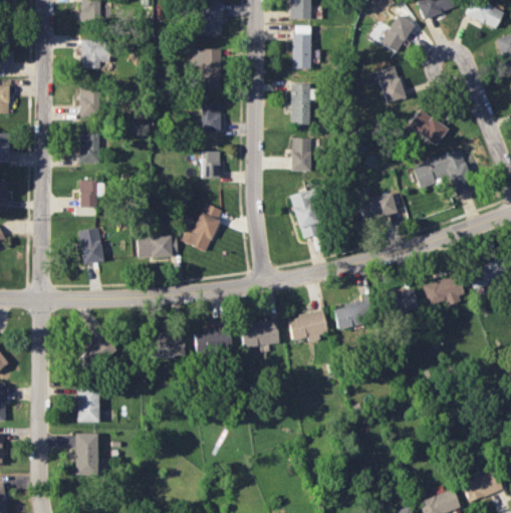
[(0,0),(0,13),(11,13),(10,0),(0,0)]
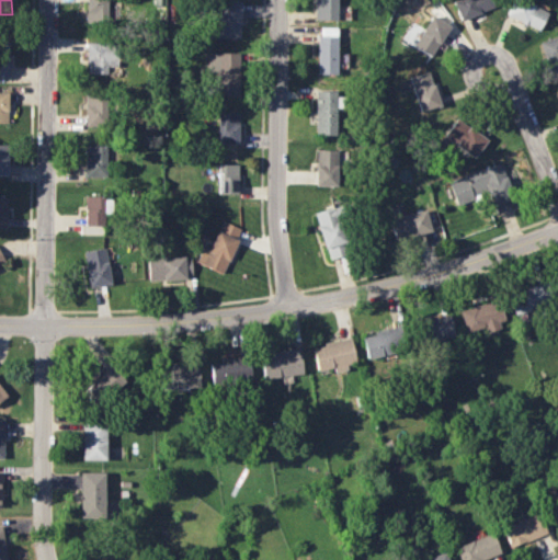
[(110,23),(110,0),(89,0),(89,22),(110,23)]
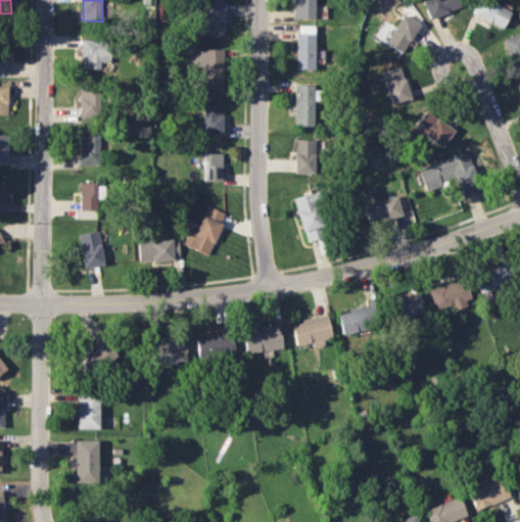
[(296,0),(296,19),(316,19),(316,0),(296,0)]
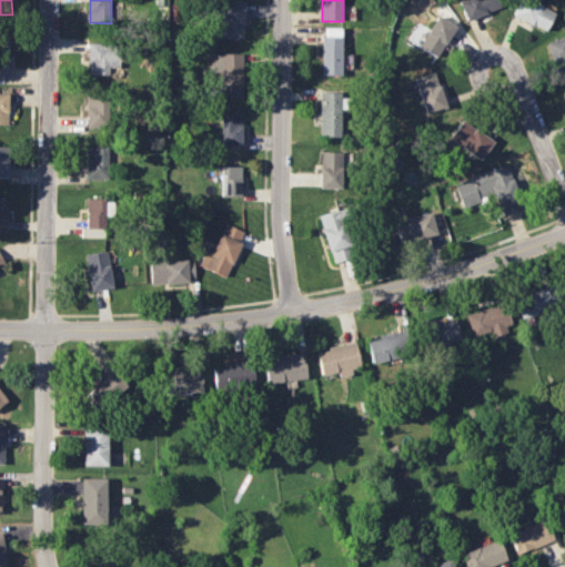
[(503,9),(500,0),(461,0),(467,19),(503,9)]
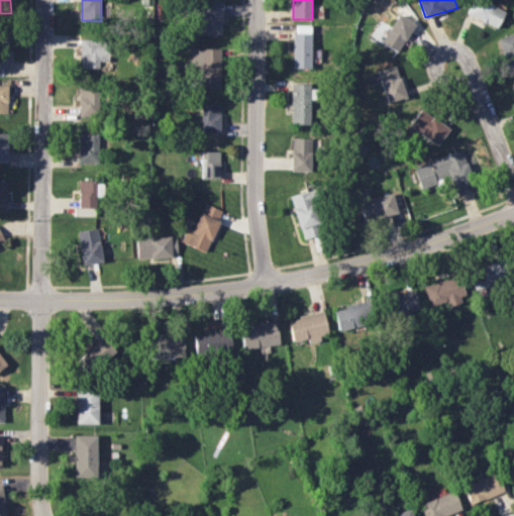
[(475,0),(469,15),(498,29),(507,12),(482,0),(475,0)]
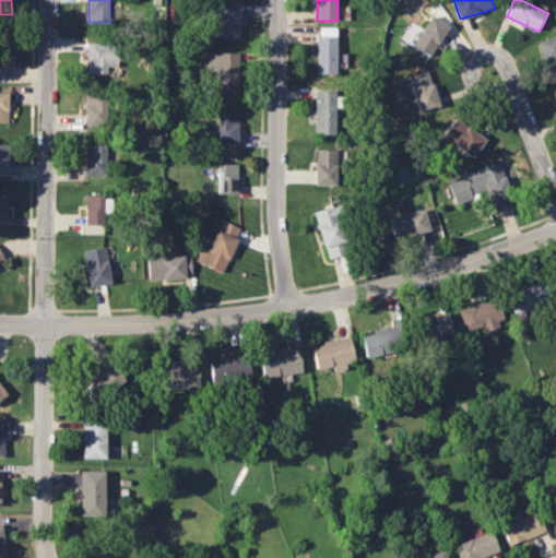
[(220,38),(241,39),(243,3),(221,2),(220,38)]
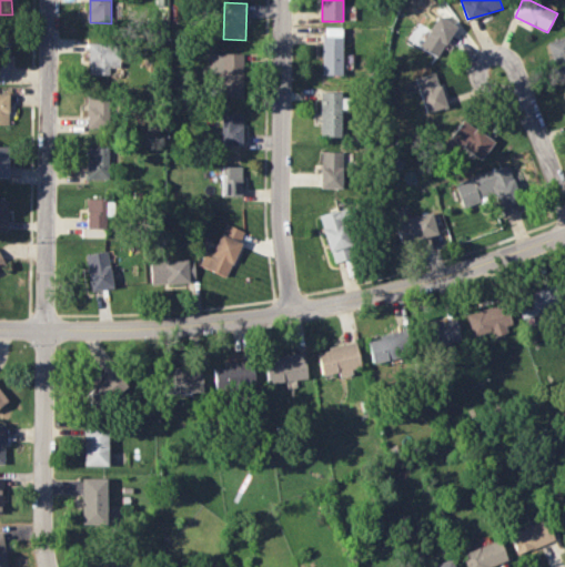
[(458,27),(441,16),(422,47),(439,58),(458,27)]
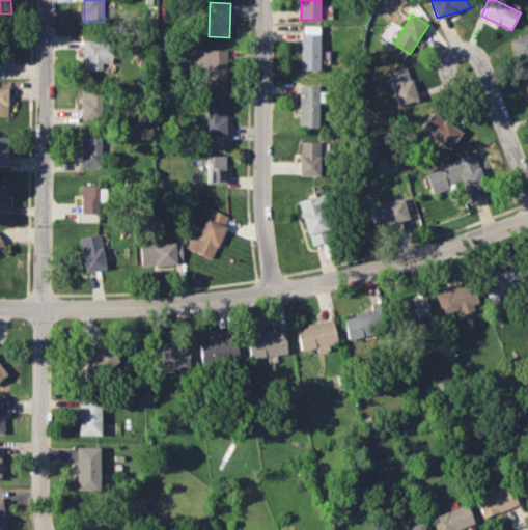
[(303,71),(321,72),(322,27),(304,27),(303,71)]
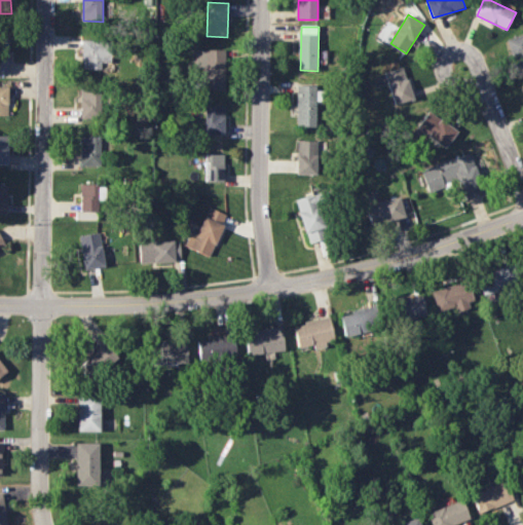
[(522,35),(508,40),(520,75),(522,74),(522,35)]
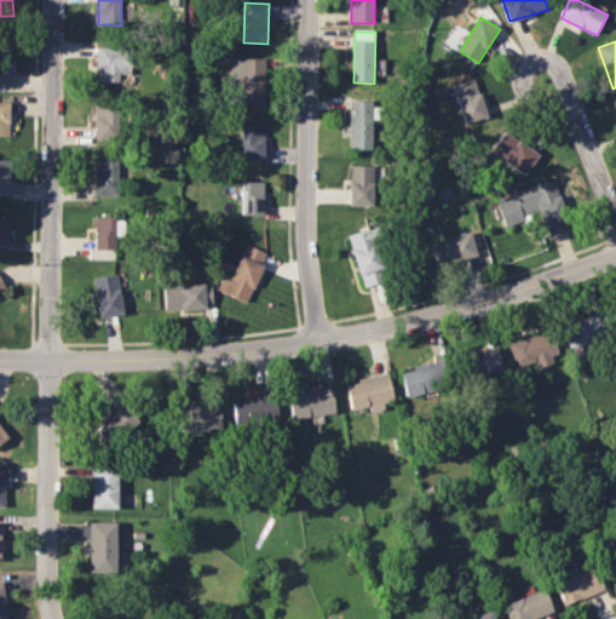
[(12,44),(0,44),(0,85),(13,85),(12,44)]
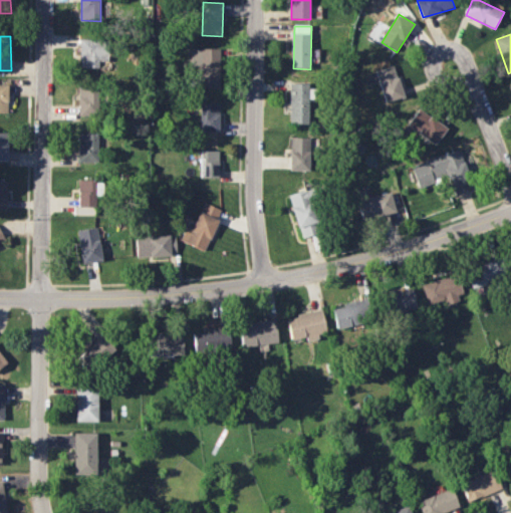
[(80,68),(105,68),(106,40),(81,39),(80,68)]
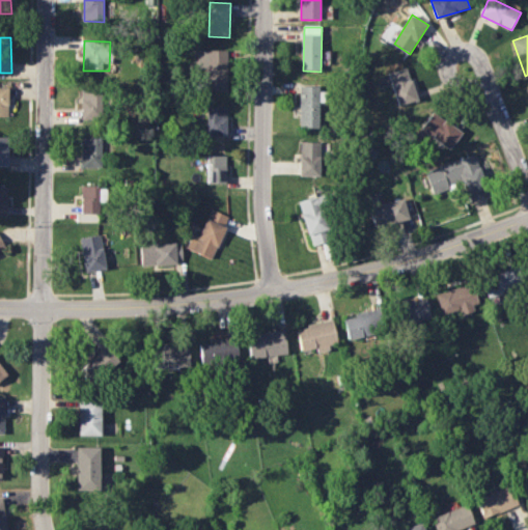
[(228,92),(229,51),(199,51),(199,68),(207,68),(207,91),(228,92)]
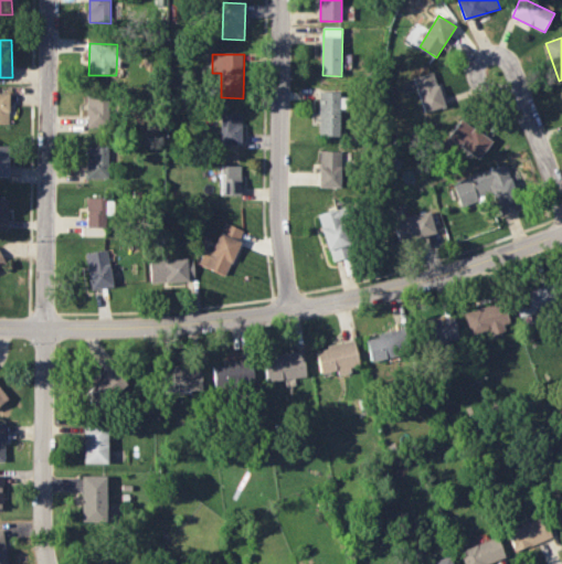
[(444,109),(437,74),(416,77),(424,113),(444,109)]
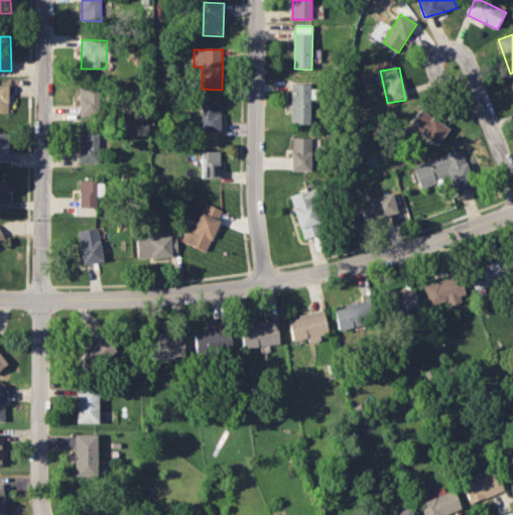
[(291,125),(311,125),(312,85),(292,84),(291,125)]
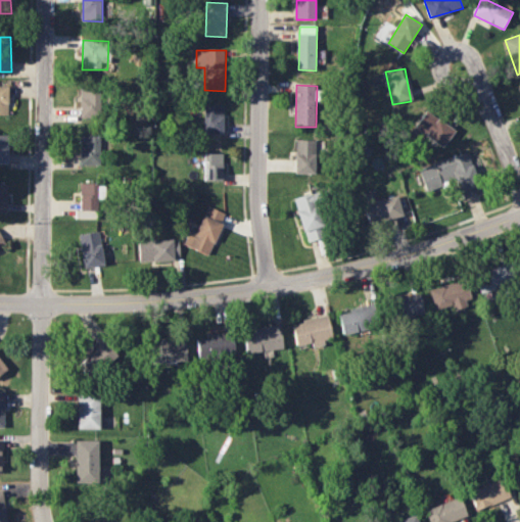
[(0,114),(8,114),(9,87),(0,86),(0,114)]
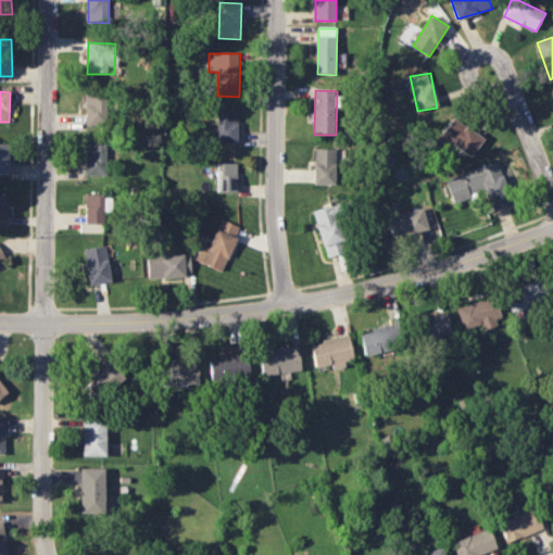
[(87,126),(109,125),(108,95),(86,96),(87,126)]
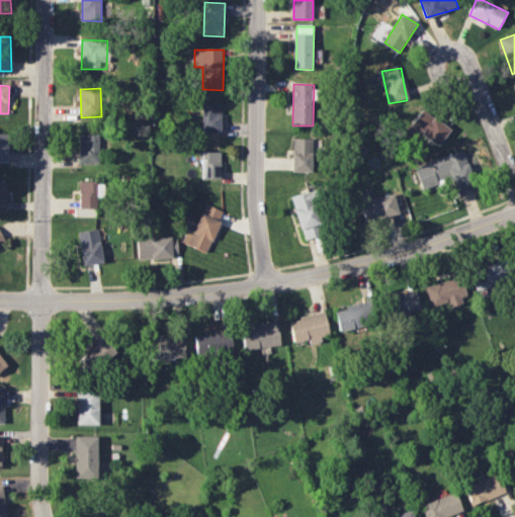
[(223,105),(203,104),(203,133),(223,134),(223,105)]
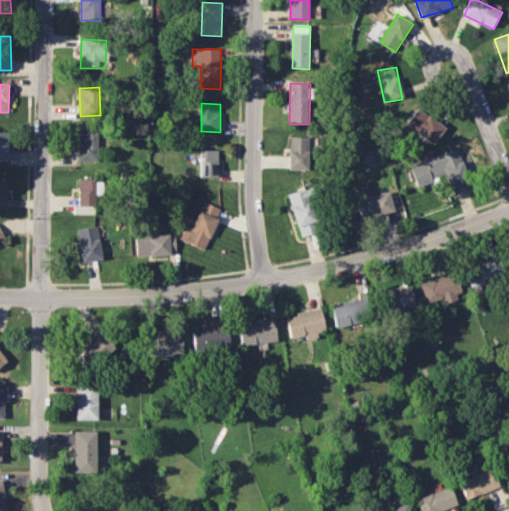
[(436,143),(446,126),(418,110),(408,127),(436,143)]
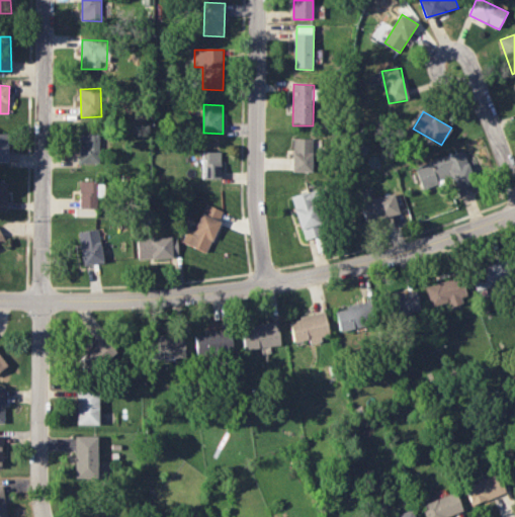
[(0,162),(9,163),(9,134),(0,133),(0,162)]
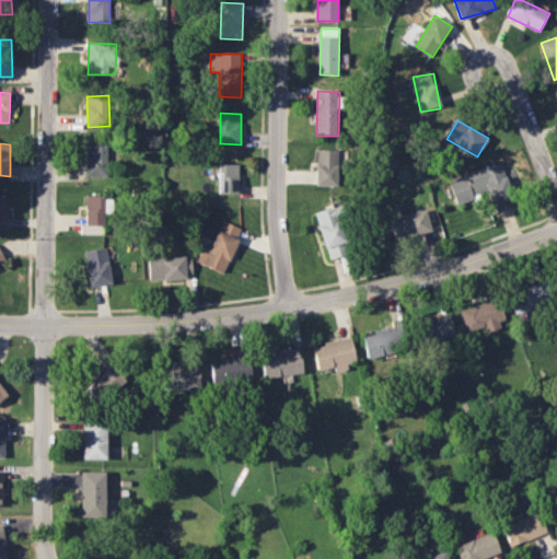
[(107,146),(86,147),(86,177),(108,177),(107,146)]
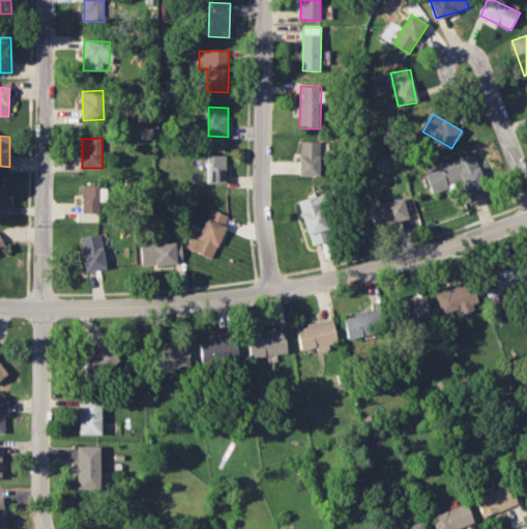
[(300,176),(320,177),(320,143),(301,142),(300,176)]
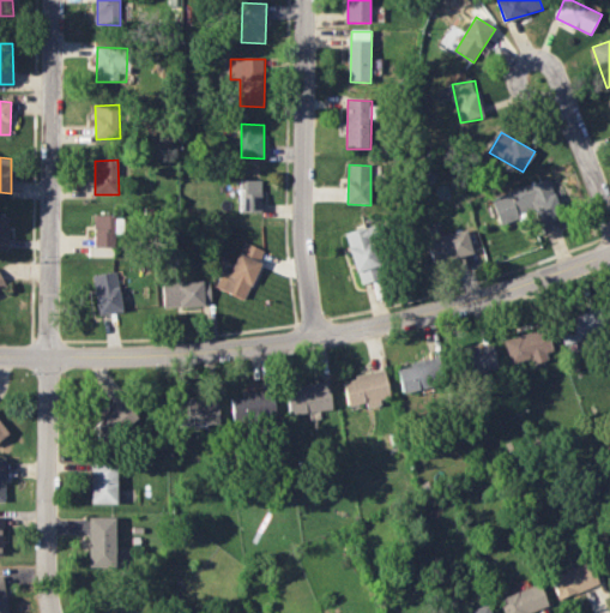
[(493,198),(501,224),(537,212),(543,233),(566,226),(550,179),(493,198)]
